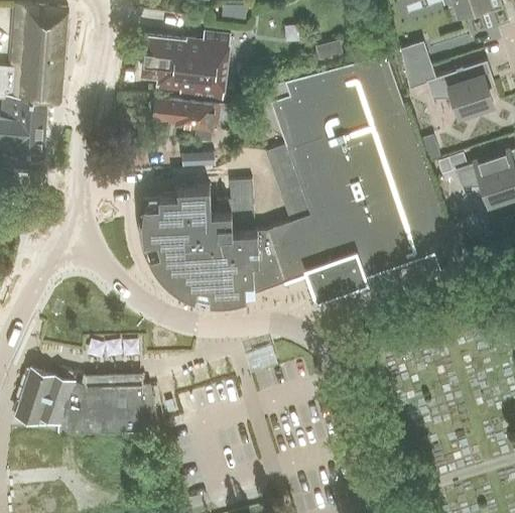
[(453,0),(459,15),(488,5),(490,13),(502,9),(499,0),(453,0)]
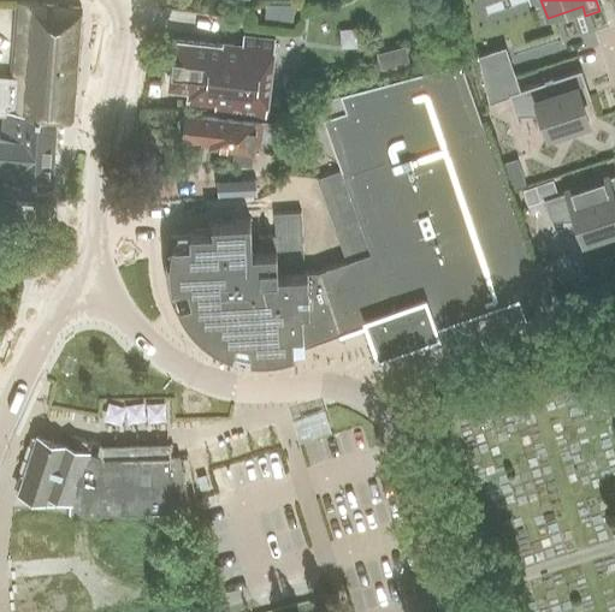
[(3,189),(3,201),(51,205),(52,192),(57,120),(74,123),(82,11),(17,5),(9,114),(4,114),(3,141),(0,141),(0,179),(4,180),(3,189)]
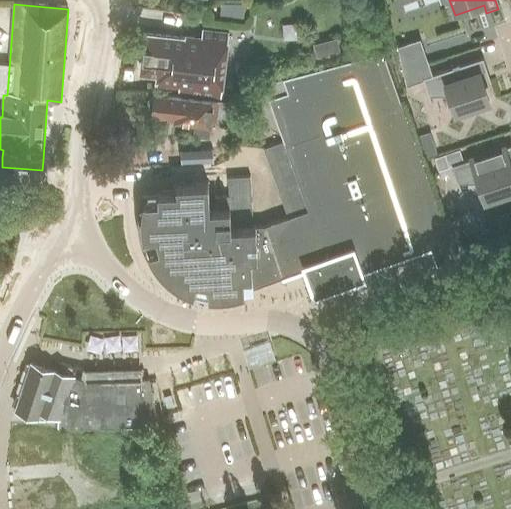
[(222,4),(221,20),(244,23),(246,6),(222,4)]
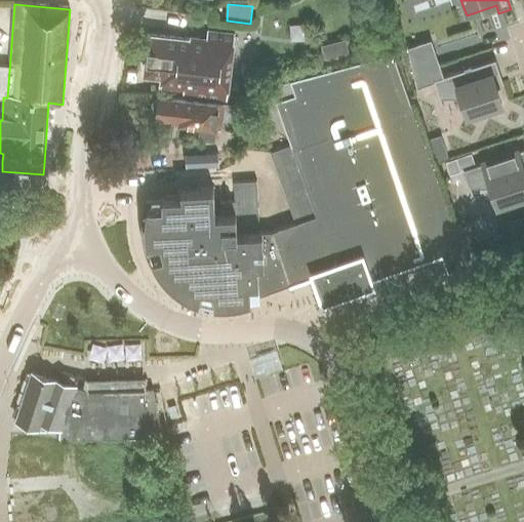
[(148,35),(143,78),(160,80),(159,87),(186,90),(185,96),(227,102),(235,35),(208,32),(207,39),(192,37),(192,40),(148,35)]
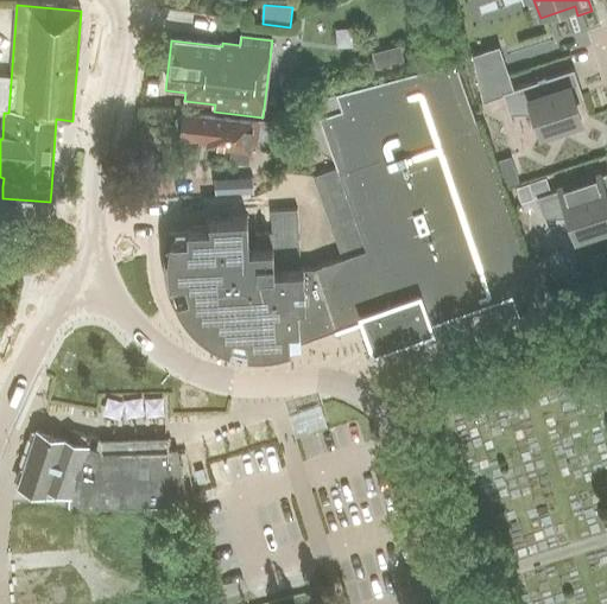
[(380,68),(405,62),(402,45),(375,51),(380,68)]
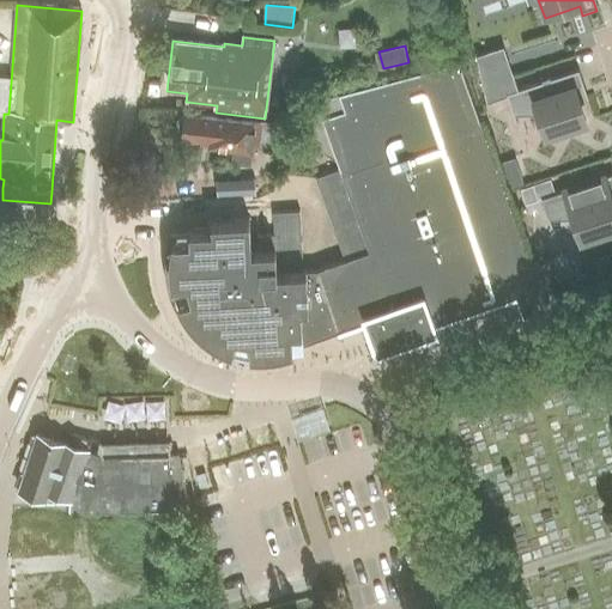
[(504,50),(477,59),(491,102),(508,97),(515,117),(537,117),(543,138),(544,139),(585,126),(573,91),(582,87),(577,73),(519,93),(504,50)]
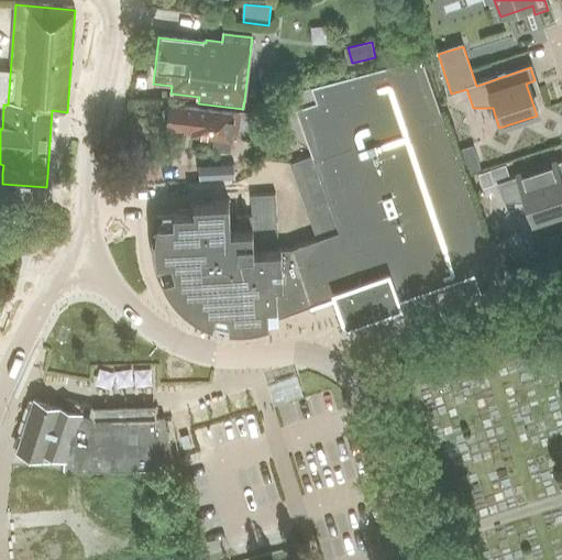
[(157,242),(157,250),(160,261),(162,271),(166,282),(172,291),(177,299),(185,307),(194,315),(202,319),(213,324),(223,327),(234,328),(245,328),(253,328),(261,326),(268,324),(339,298),(341,305),(356,313),(361,314),(367,318),(388,310),(389,310),(401,306),(401,305),(400,302),(444,286),(476,275),(482,293),(503,285),(465,180),(441,113),(422,58),(312,88),(318,103),(297,111),(310,149),(313,158),(290,167),(291,167),(318,242),(291,251),(279,252),(276,197),(252,199),(253,218),(237,219),(238,232),(231,233),(230,205),(195,207),(196,213),(174,215),(175,224),(161,224),(160,227),(158,234),(157,242)]
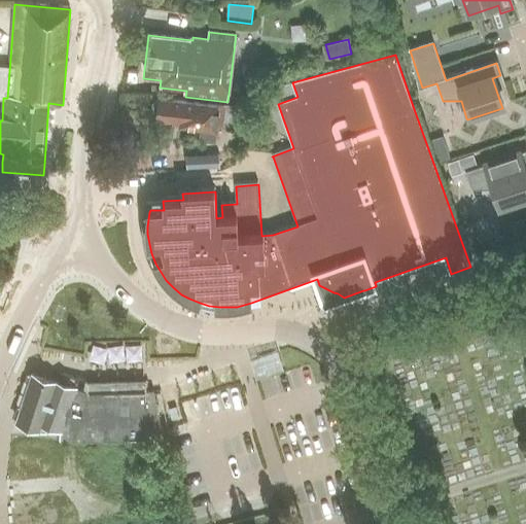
[(270,89),(256,113),(277,125),(280,134),(290,139),(278,104),(297,97),(292,82),(270,89)]
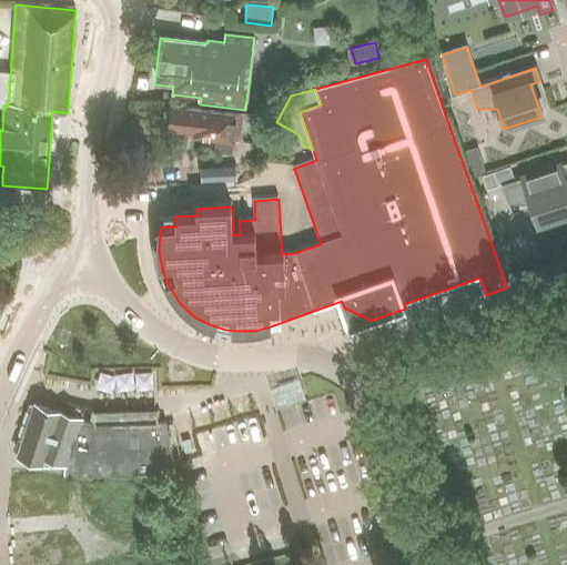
[(233,154),(234,144),(235,138),(253,139),(255,117),(172,108),(171,109),(168,112),(165,112),(164,122),(165,122),(170,127),(169,130),(195,133),(194,138),(214,140),(216,142),(218,142),(216,153),(233,154)]
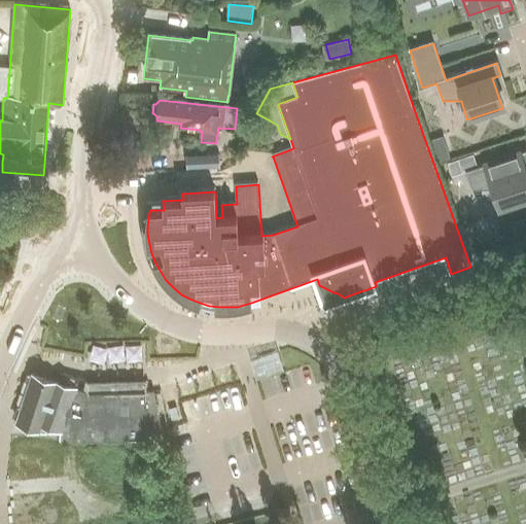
[(443,139),(431,143),(439,164),(450,160),(443,139)]
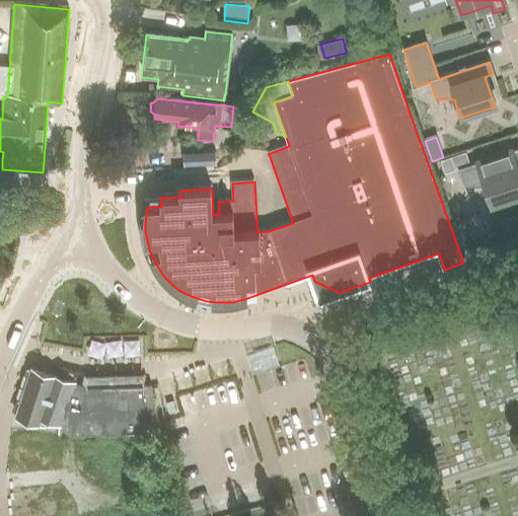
[(490,205),(490,206),(517,196),(517,174),(515,165),(517,164),(517,150),(457,171),(462,188),(486,188),(491,205),(490,205)]
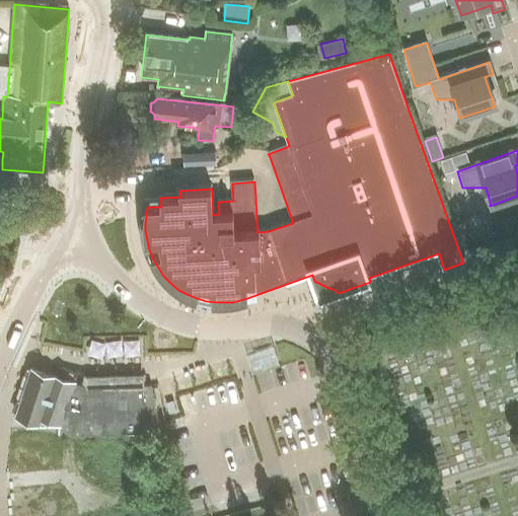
[(217,154),(205,155),(206,169),(218,169),(218,165),(217,162),(217,161),(217,157),(217,156),(217,154)]
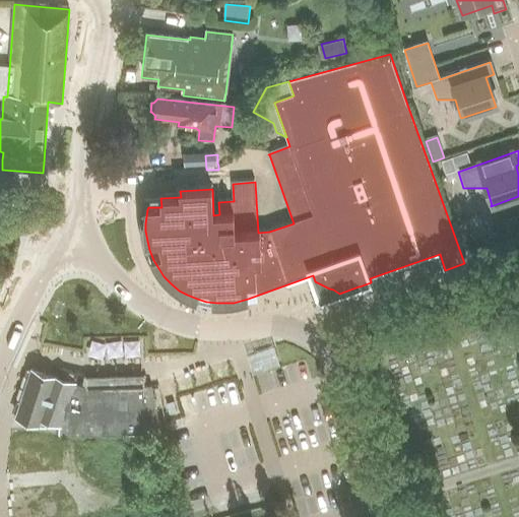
[(452,159),(443,163),(447,176),(456,172),(452,159)]
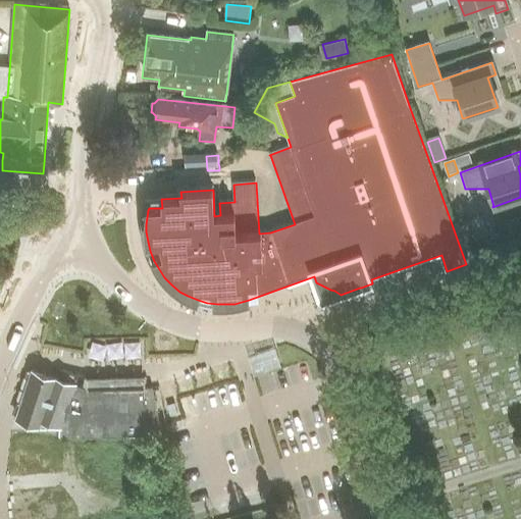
[(485,237),(464,245),(468,256),(489,249),(485,237)]
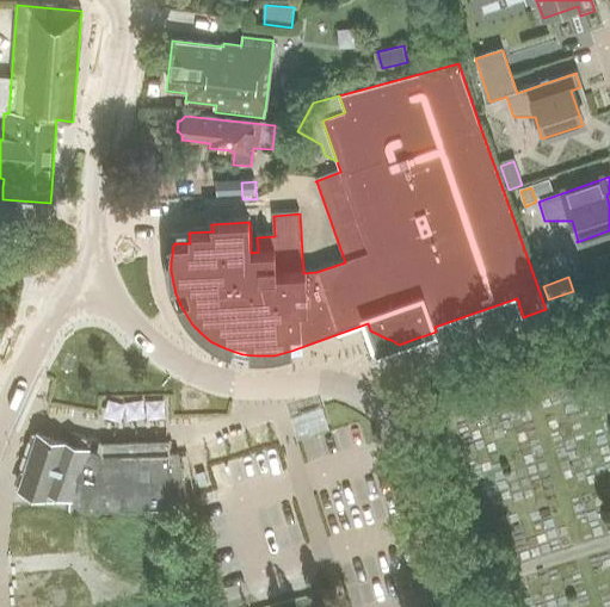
[(609,321),(599,326),(605,342),(609,340),(609,321)]
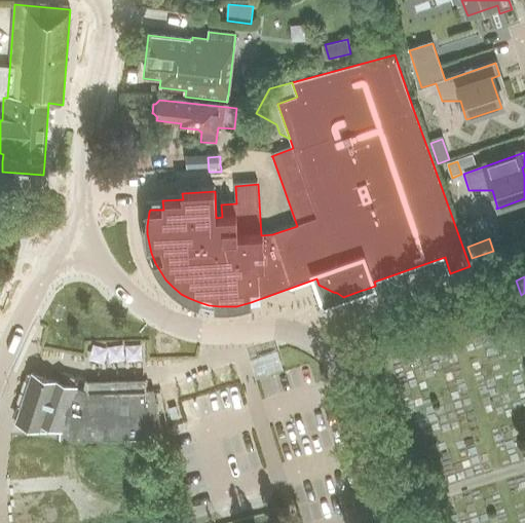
[(49,427),(63,432),(62,442),(167,444),(160,417),(156,417),(156,402),(146,402),(146,393),(89,394),(34,375),(17,422),(47,433),(49,427)]
